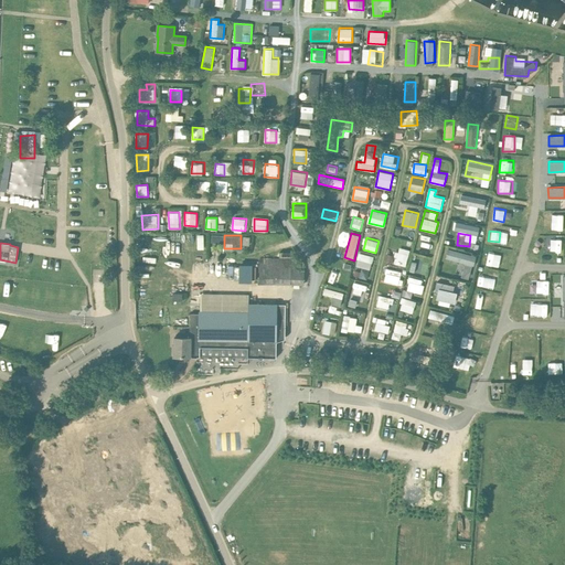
[(385,263),(407,266),(409,248),(397,247),(396,255),(386,254),(385,263)]
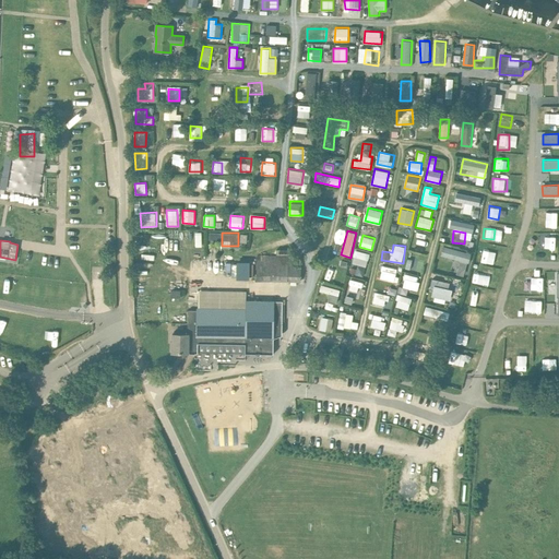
[(467,275),(472,251),(442,246),(441,256),(460,259),(456,274),(467,275)]
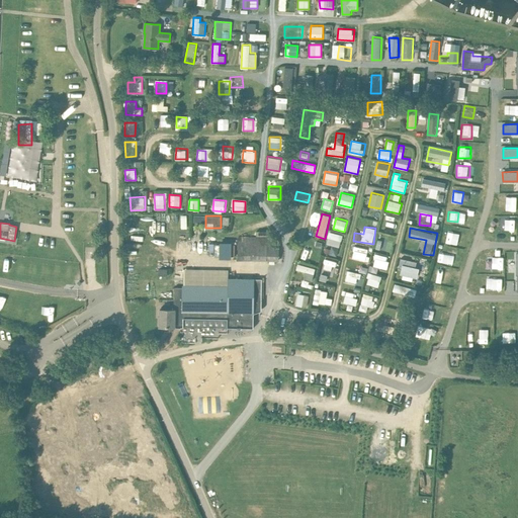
[(442,239),(453,242),(455,232),(445,229),(442,239)]
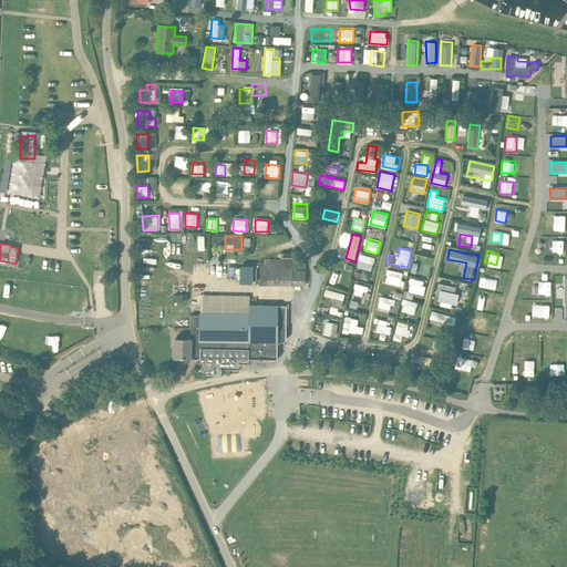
[(371,271),(373,256),(360,254),(358,268),(371,271)]
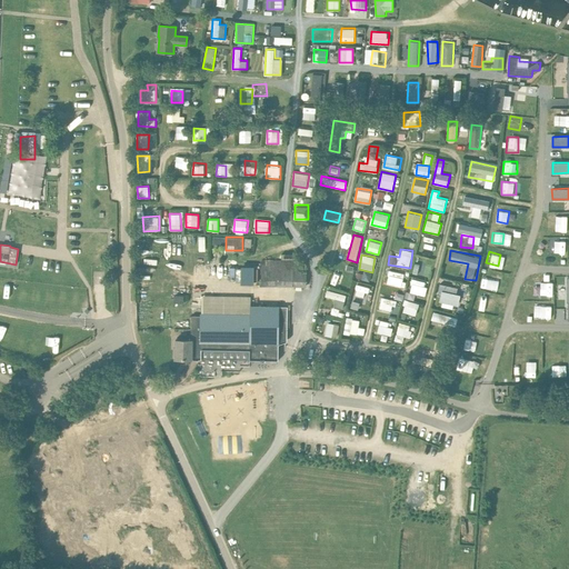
[(261,261),(260,287),(306,288),(307,262),(261,261)]
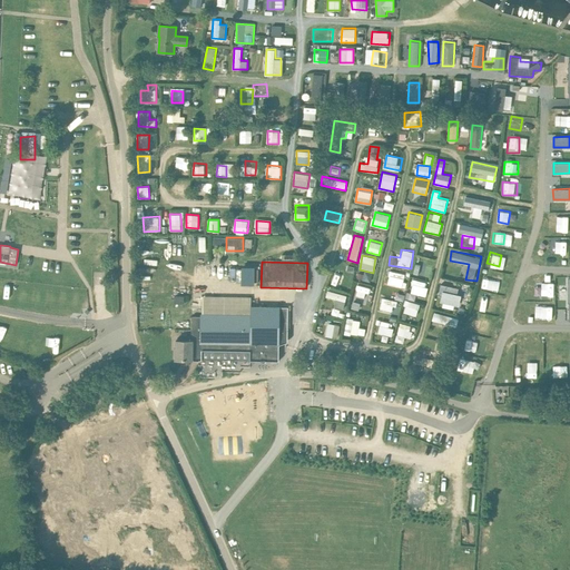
[(345,265),(340,287),(349,290),(354,267),(345,265)]
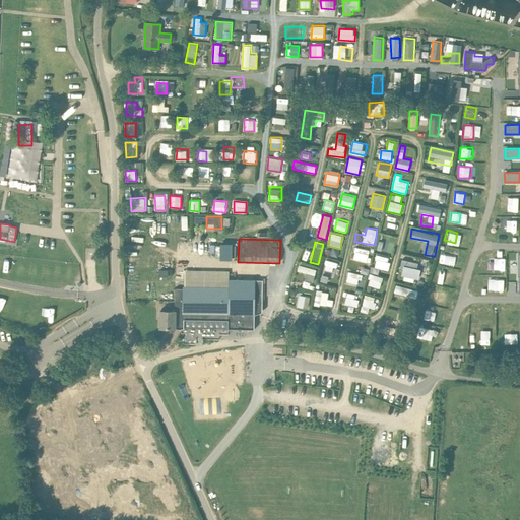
[(354,264),(362,265),(363,259),(371,259),(372,248),(356,247),(354,264)]
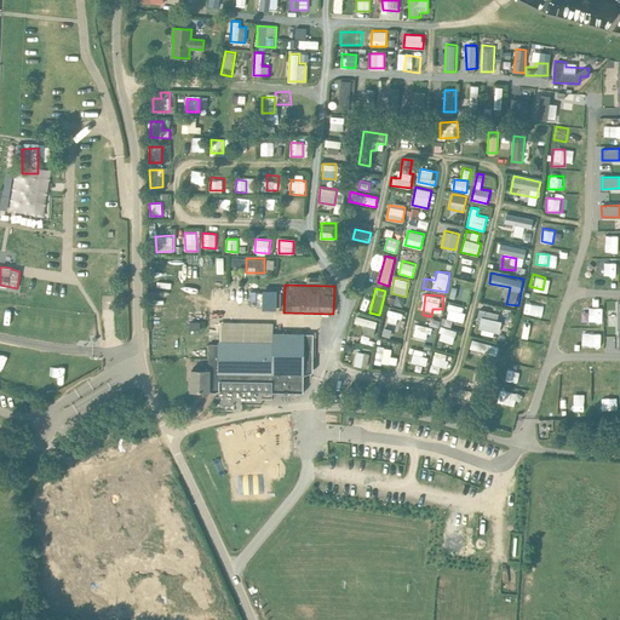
[(526,299),(523,311),(543,315),(544,302),(526,299)]
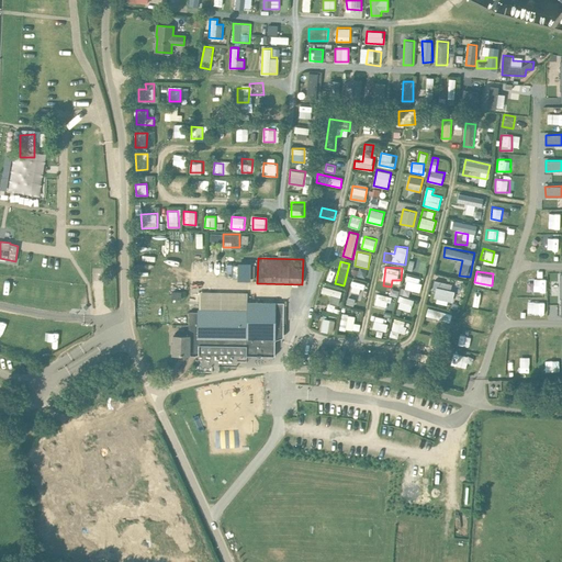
[(404,285),(413,289),(416,279),(407,276),(404,285)]
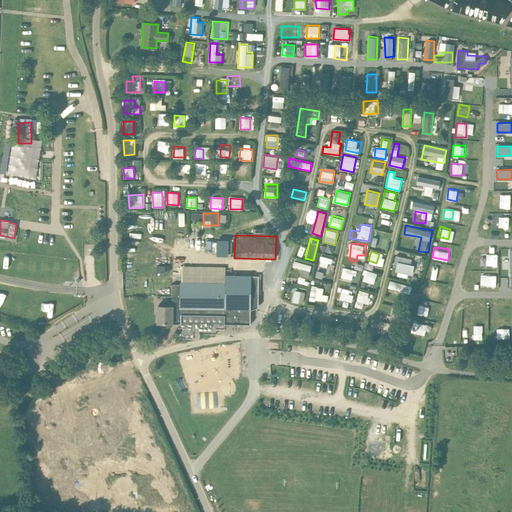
[(400,253),(400,257),(394,256),(393,264),(410,266),(411,254),(400,253)]
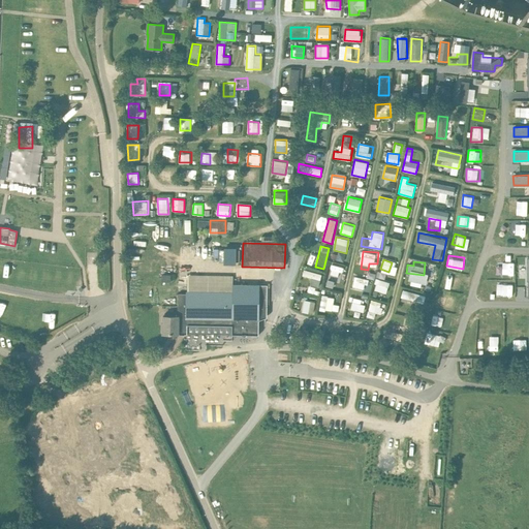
[(341,267),(330,263),(327,279),(338,281),(341,267)]
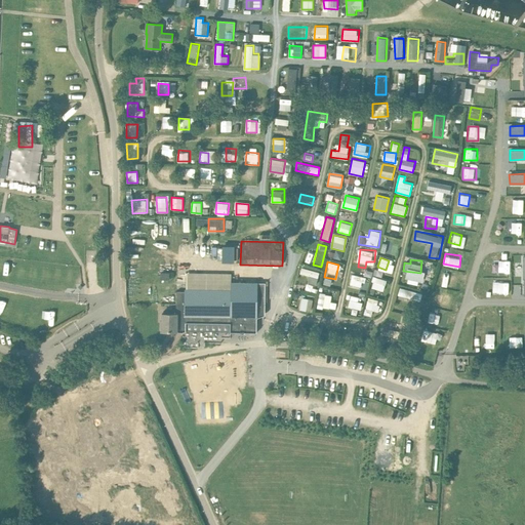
[(306,290),(315,292),(320,271),(301,267),(300,273),(309,276),(306,290)]
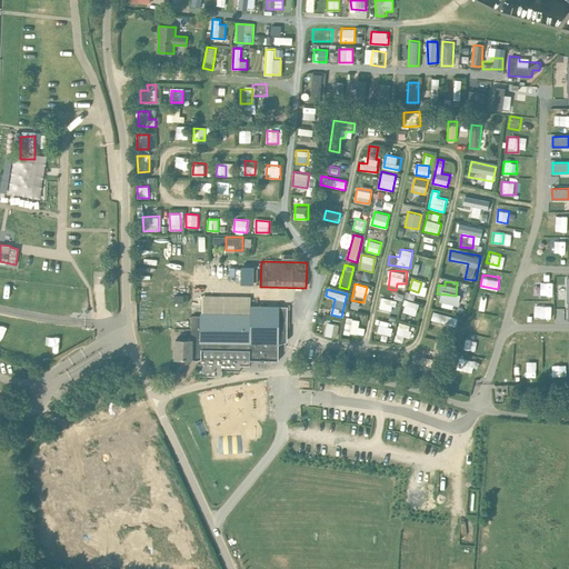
[(382,296),(379,308),(395,312),(398,300),(382,296)]
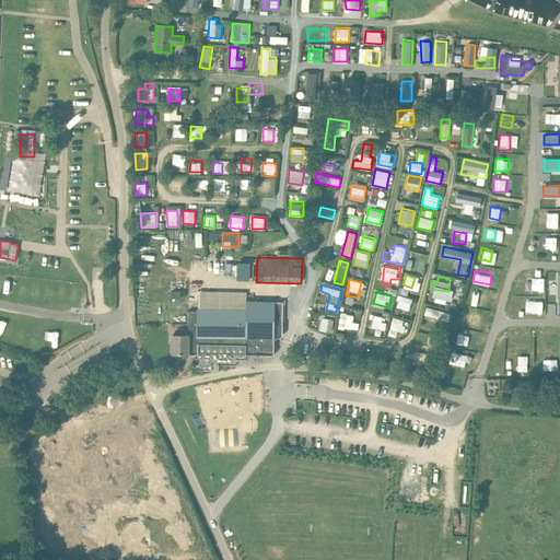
[(467,303),(483,307),(487,295),(470,291),(467,303)]
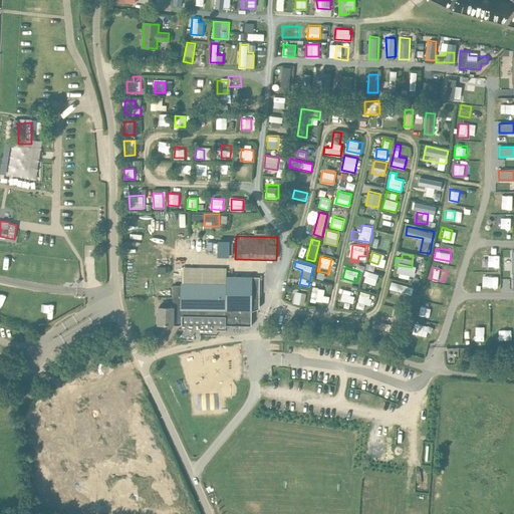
[(375,285),(379,274),(365,269),(363,275),(365,276),(363,281),(375,285)]
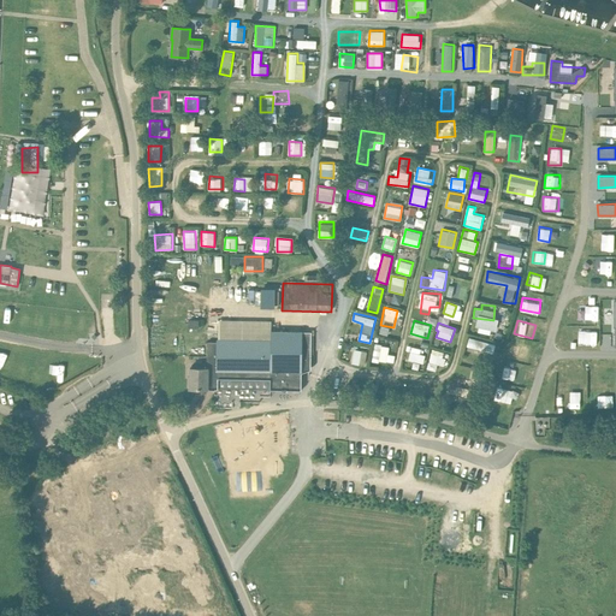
[(286,390),(301,390),(301,372),(309,368),(309,357),(311,357),(311,332),(271,332),(271,341),(218,339),(218,342),(217,378),(218,378),(232,379),(234,383),(240,383),(241,379),(271,379),(270,390),(284,390),(284,391),(286,391),(286,390)]
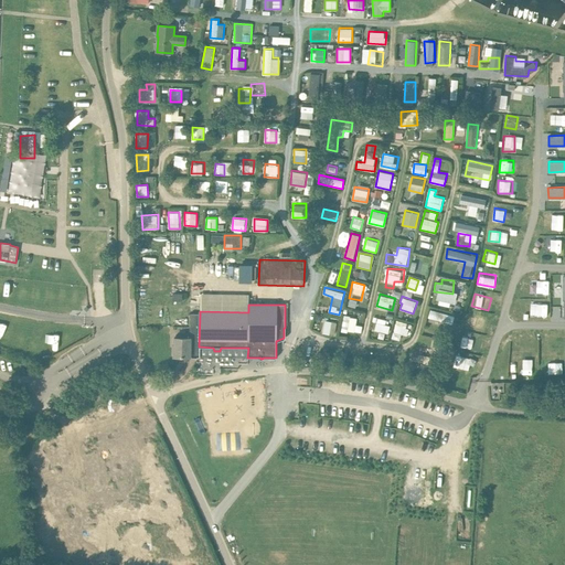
[(448,321),(449,313),(429,310),(428,318),(448,321)]
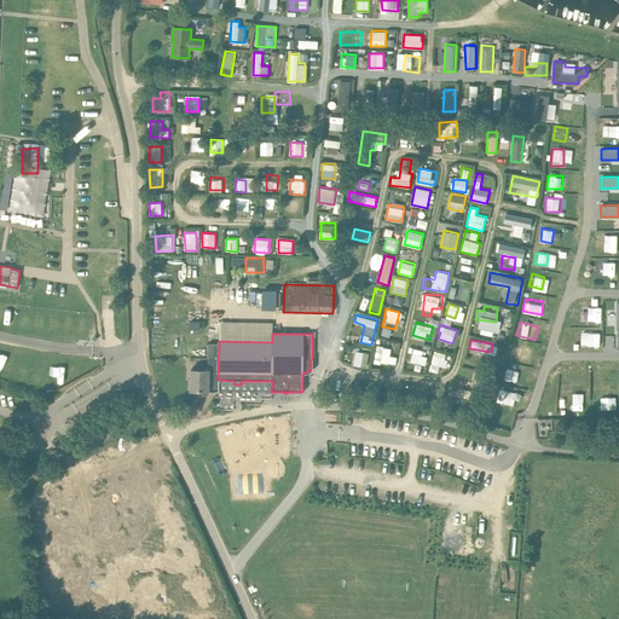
[(218,380),(219,343),(208,343),(208,370),(191,370),(190,391),(210,391),(210,392),(217,392),(217,391),(219,391),(219,380),(218,380)]
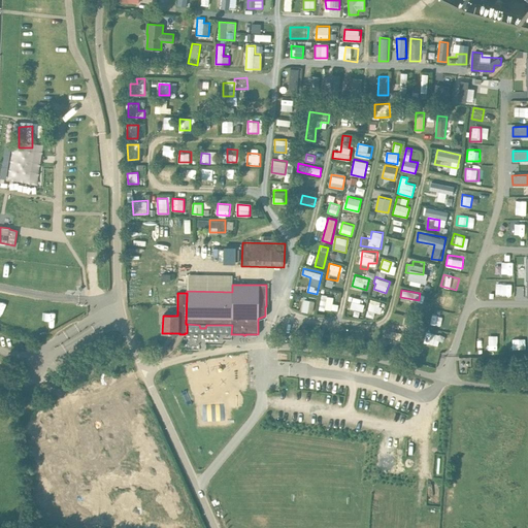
[(331,310),(334,296),(322,294),(319,308),(331,310)]
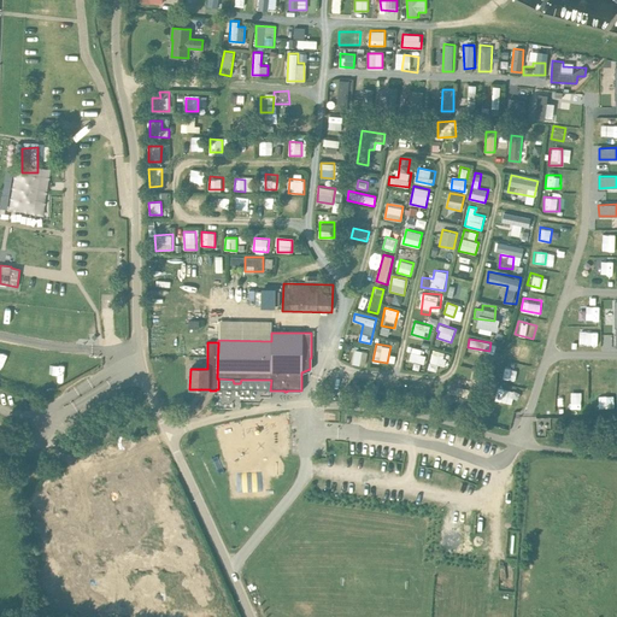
[(527,359),(528,348),(512,345),(510,356),(527,359)]
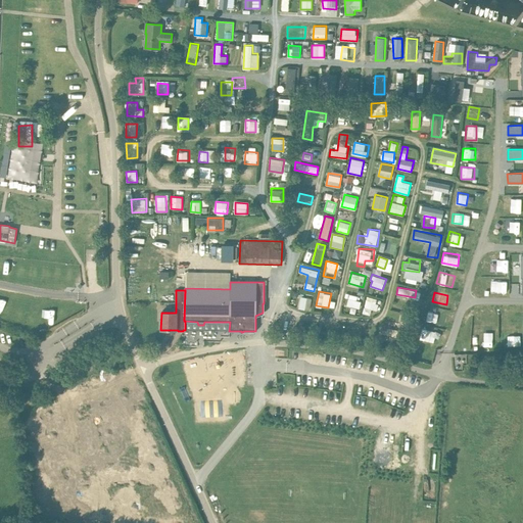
[(347,303),(358,307),(361,297),(350,294),(347,303)]
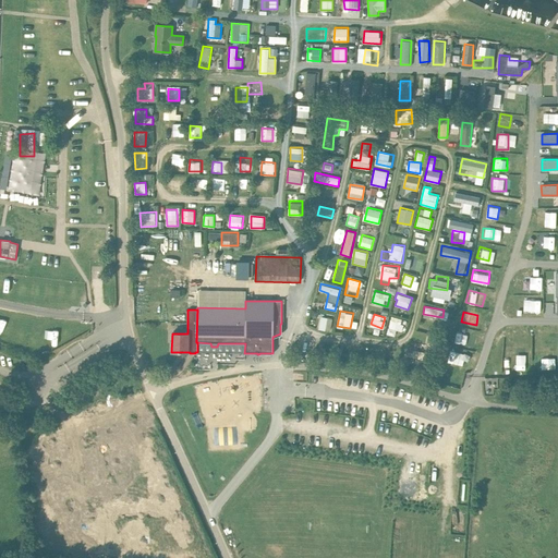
[(329,330),(332,318),(322,315),(318,328),(329,330)]
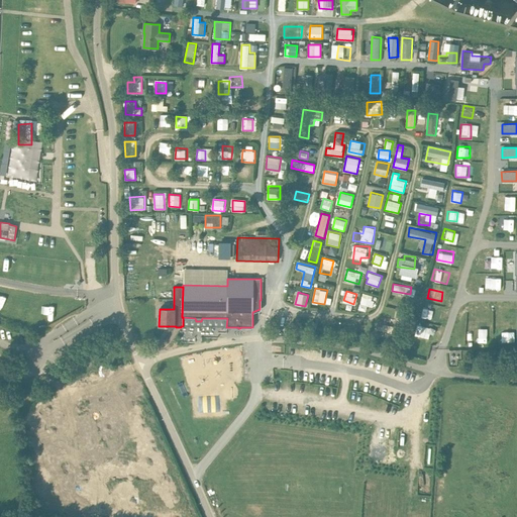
[(363,292),(359,304),(372,306),(375,295),(363,292)]
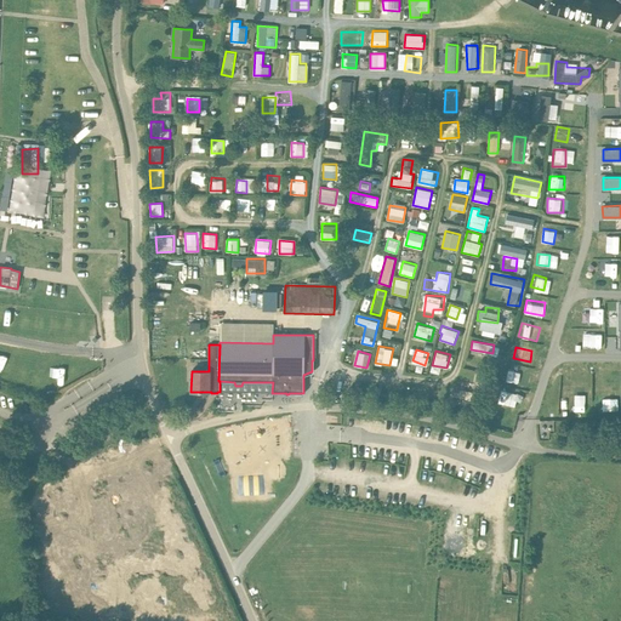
[(522,383),(524,374),(507,370),(506,380),(522,383)]
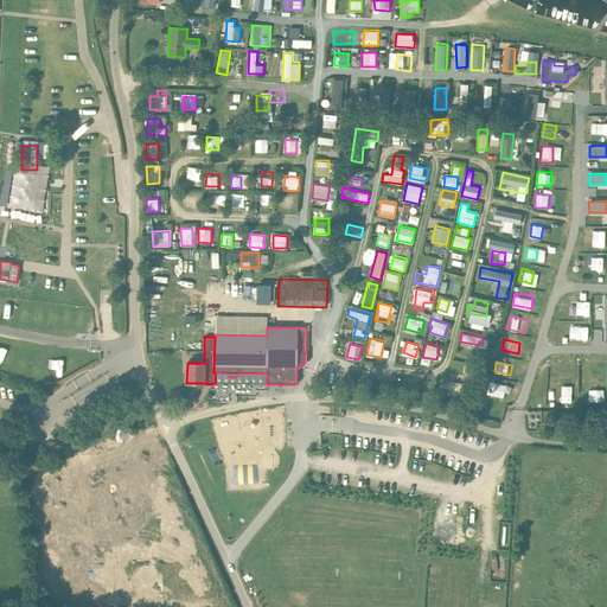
[(503,402),(505,389),(489,384),(485,397),(503,402)]
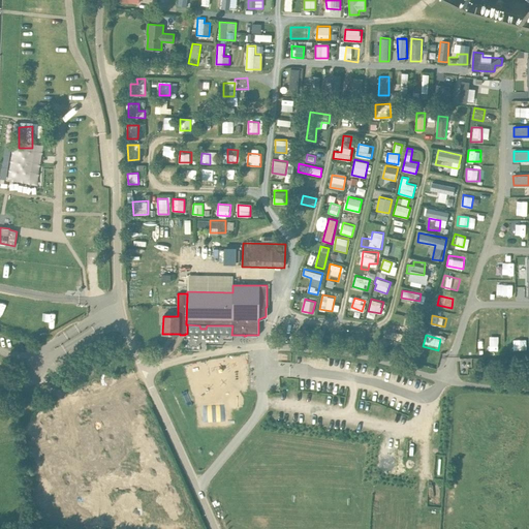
[(511,351),(523,351),(523,339),(511,339),(511,351)]
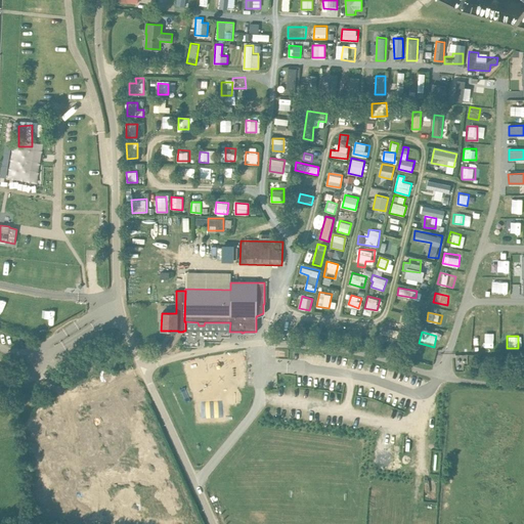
[(470,357),(460,352),(456,358),(466,363),(470,357)]
